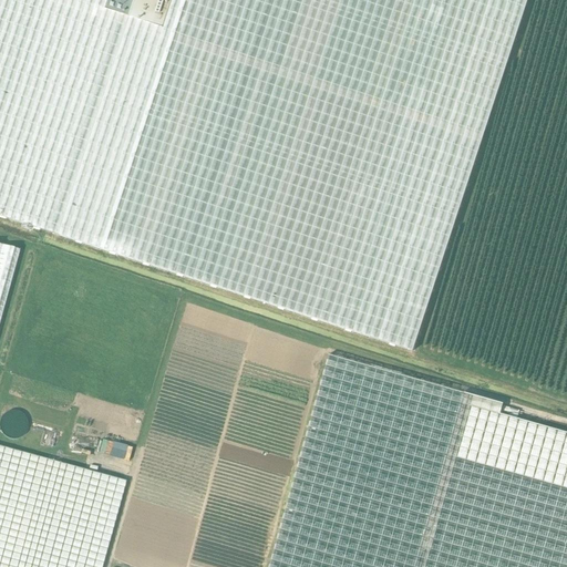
[(0,0),(0,216),(412,352),(527,0),(0,0)]
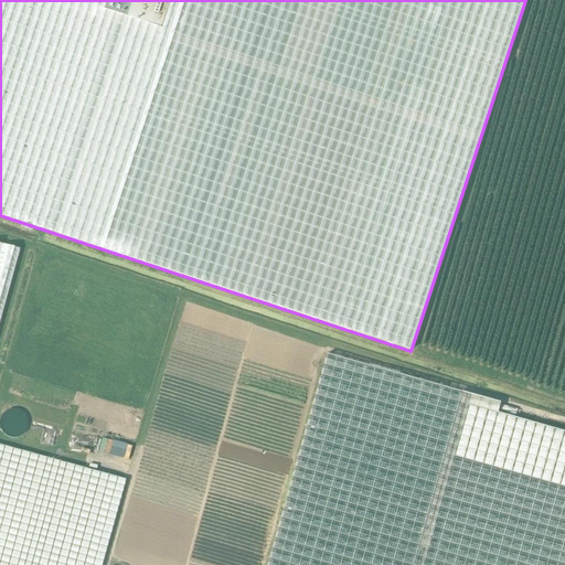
[(0,323),(21,249),(0,243),(0,323)]
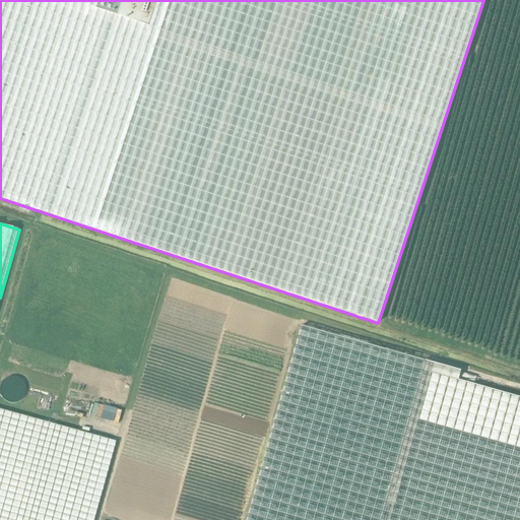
[(299,329),(245,519),(519,519),(519,397),(500,392),(458,381),(461,370),(440,364),(319,331),(300,325),(299,329)]
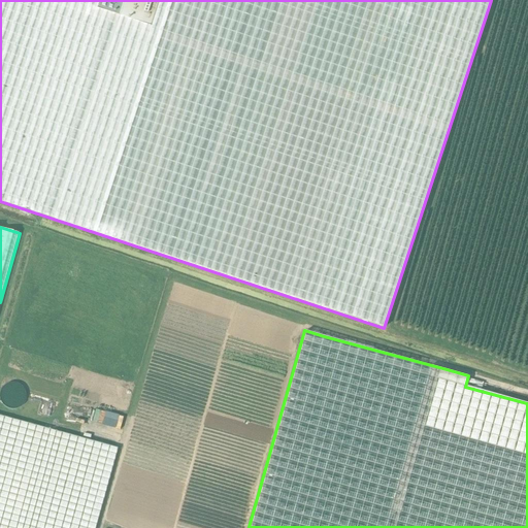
[(14,401),(21,401),(22,394),(23,395),(23,386),(11,385),(10,397),(14,397),(14,401)]
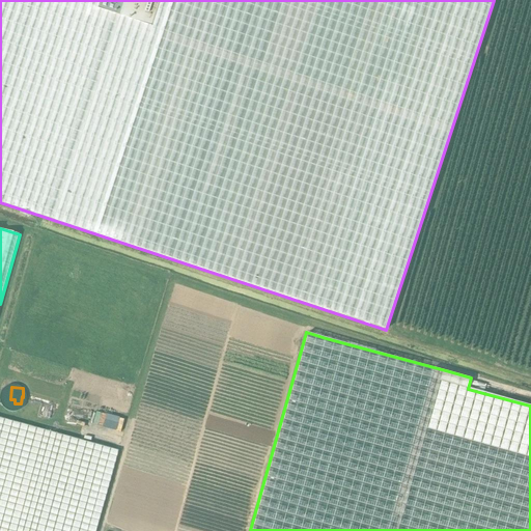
[(98,411),(93,423),(116,429),(119,418),(98,411)]
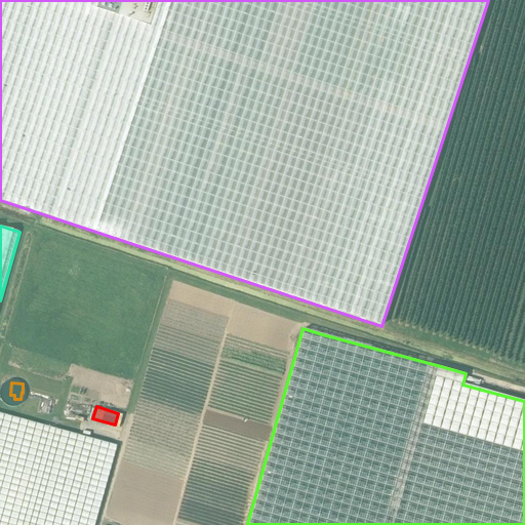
[(0,413),(0,524),(94,524),(97,517),(117,447),(46,427),(38,425),(0,413)]
